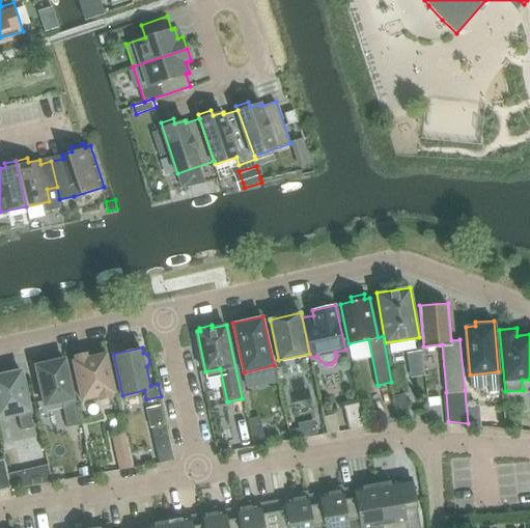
[(115,392),(106,354),(87,358),(86,354),(76,356),(77,360),(74,361),(82,399),(99,395),(100,398),(113,395),(112,392),(115,392)]
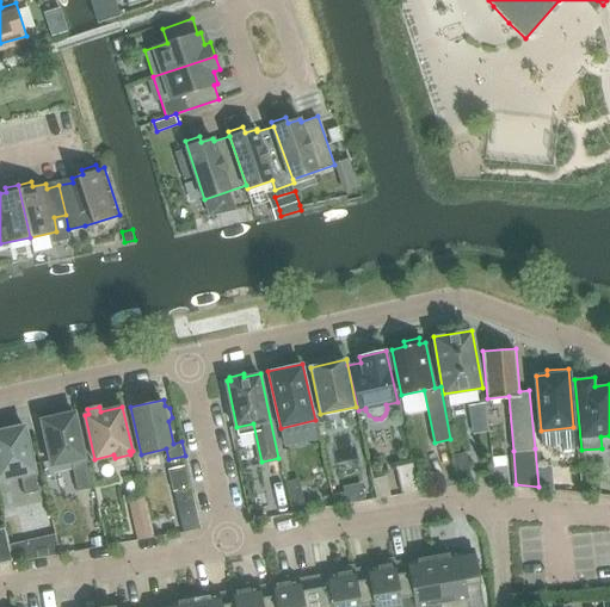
[(85,457),(74,412),(42,420),(53,465),(72,460),(78,489),(94,485),(88,457),(85,457)]
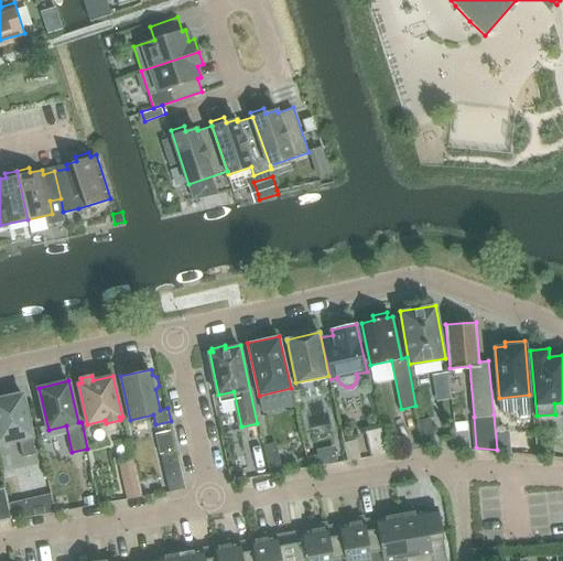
[(36,453),(23,394),(0,398),(0,442),(19,439),(23,455),(36,453)]
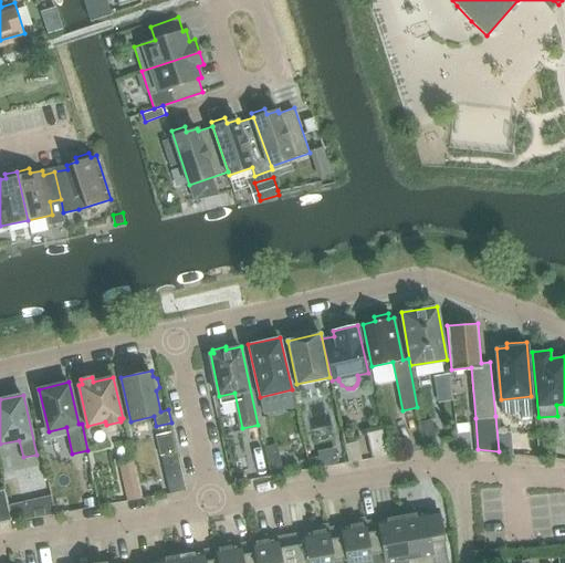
[(470,448),(468,421),(454,423),(456,447),(470,448)]
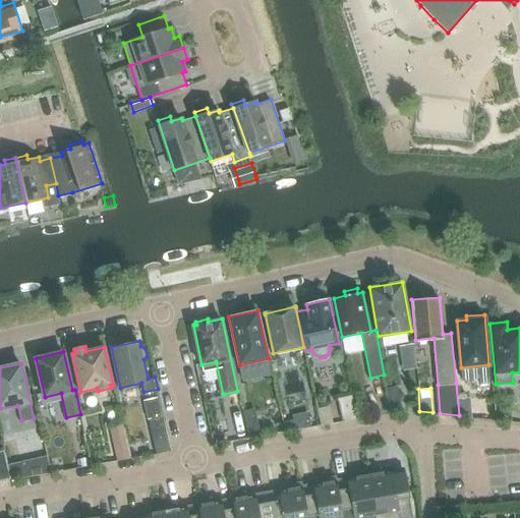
[(389,411),(402,408),(399,393),(386,395),(389,411)]
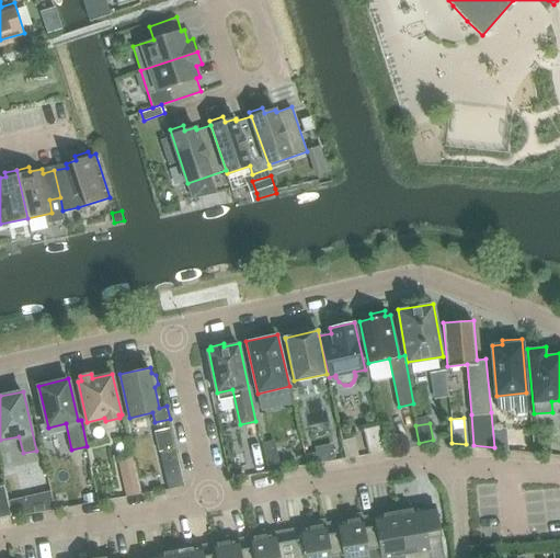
[(379,424),(365,428),(369,452),(385,448),(379,424)]
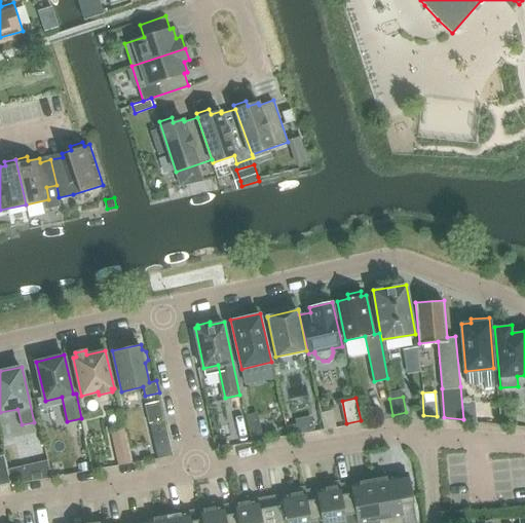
[(475,400),(462,401),(463,419),(476,420),(475,400)]
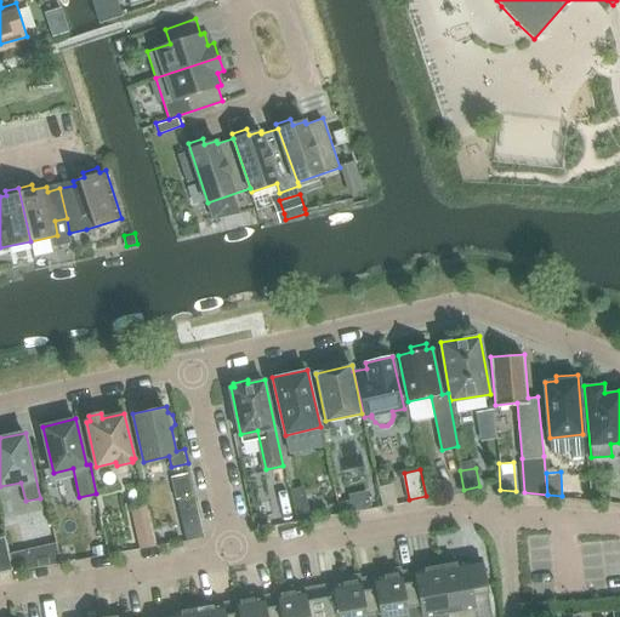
[(393,483),(379,486),(384,506),(397,503),(393,483)]
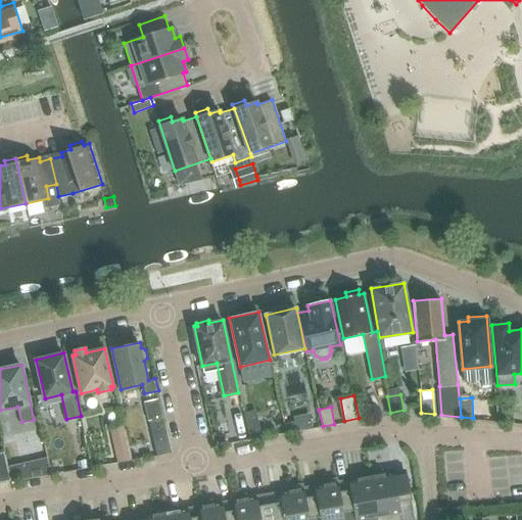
[(157,455),(172,452),(163,418),(150,421),(157,455)]
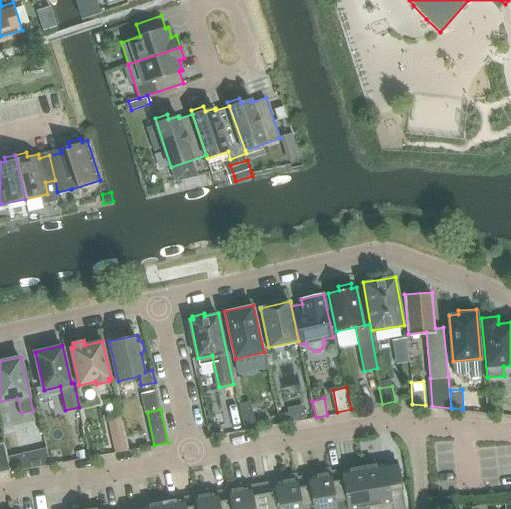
[(245,429),(257,426),(253,411),(242,413),(245,429)]
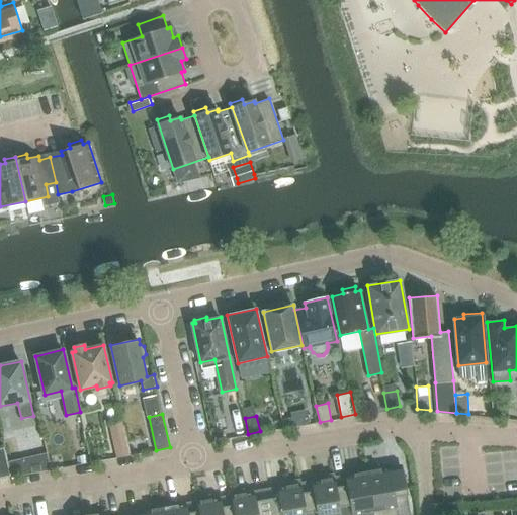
[(292,416),(282,418),(284,426),(294,424),(292,416)]
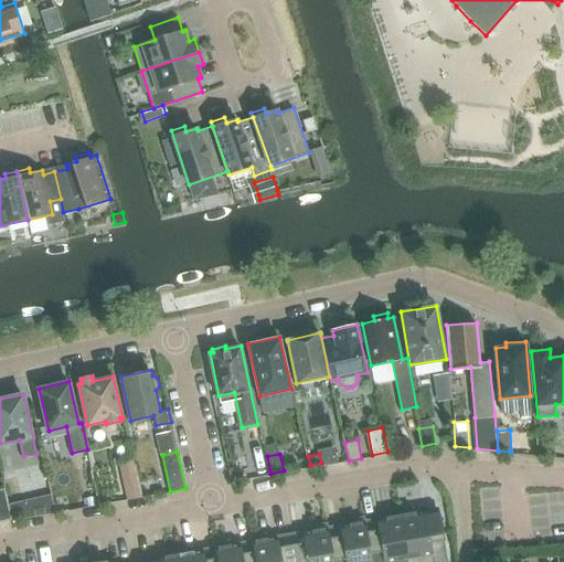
[(127,498),(141,495),(132,457),(118,460),(127,498)]
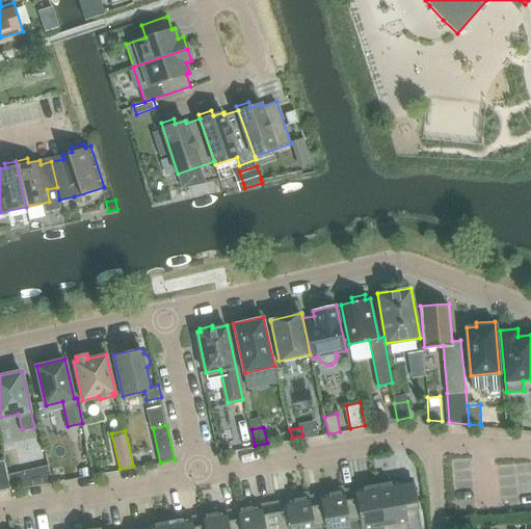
[(0,488),(10,487),(4,458),(0,459),(0,488)]
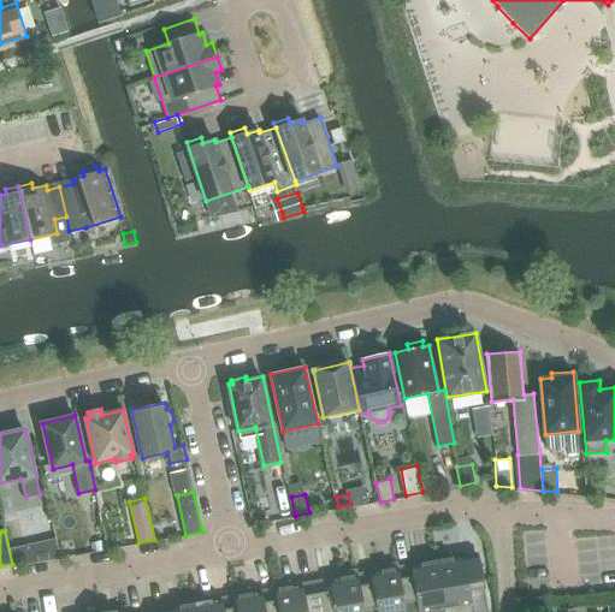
[(25,544),(10,547),(15,565),(29,562),(25,544)]
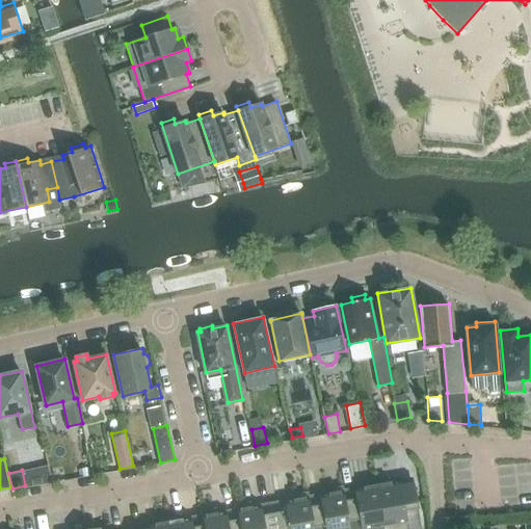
[(376,479),(385,528),(408,528),(405,510),(418,508),(414,482),(400,484),(400,479),(390,481),(390,477),(376,479)]
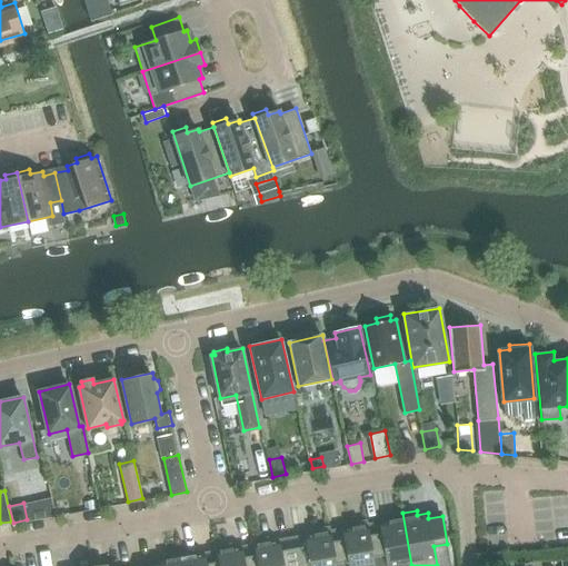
[(386,565),(411,565),(402,513),(389,515),(389,519),(379,522),(380,526),(368,528),(372,557),(385,555),(386,565)]
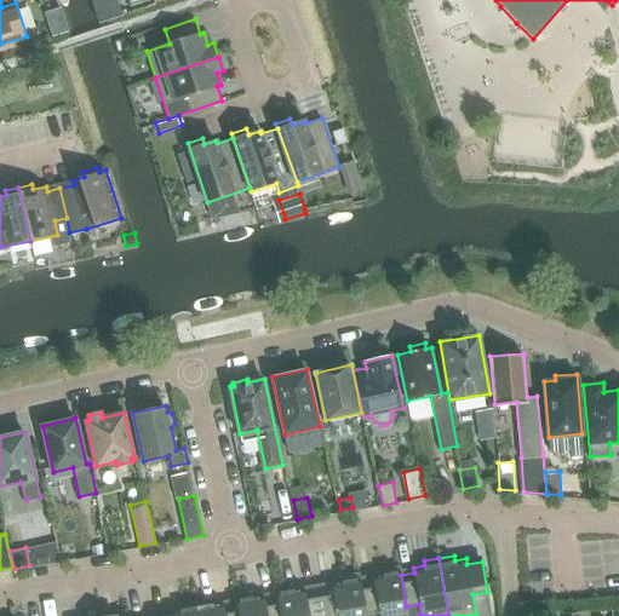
[(407,615),(406,606),(401,575),(400,565),(383,568),(384,573),(372,575),(373,580),(361,582),(366,615),(407,615)]
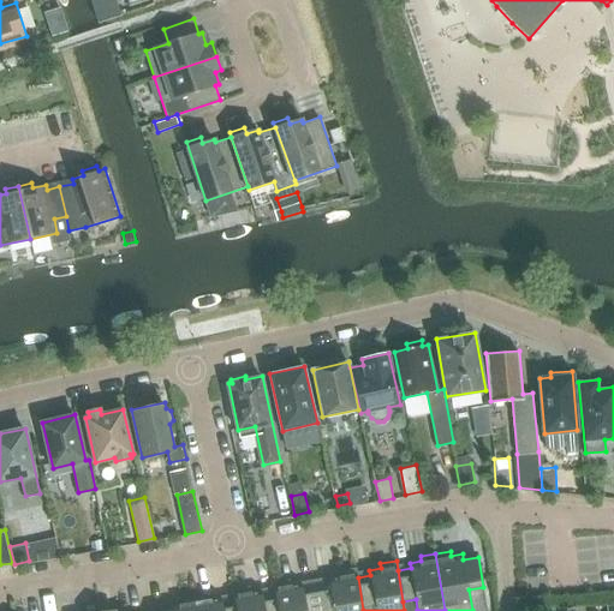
[(363,610),(358,577),(356,568),(340,570),(340,575),(329,577),(331,582),(317,585),(321,610),(363,610)]
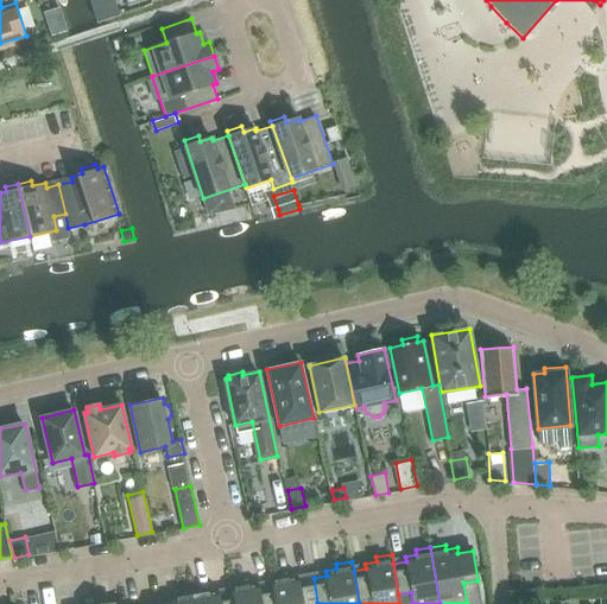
[(317,603),(313,578),(299,580),(298,576),(286,577),(286,572),(270,576),(272,585),(274,603),(317,603)]
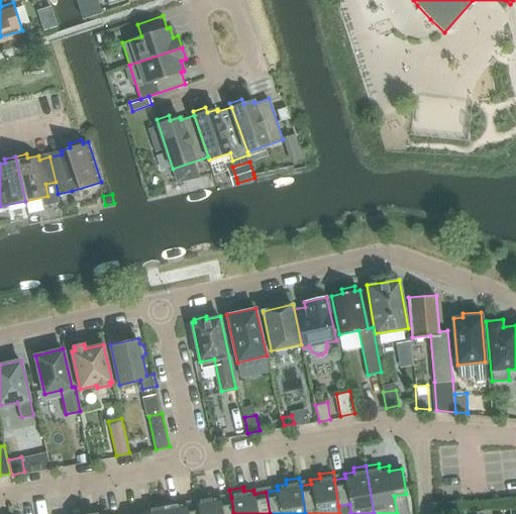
[(233,513),(231,498),(220,500),(219,495),(210,497),(209,493),(196,496),(197,504),(199,513),(233,513)]
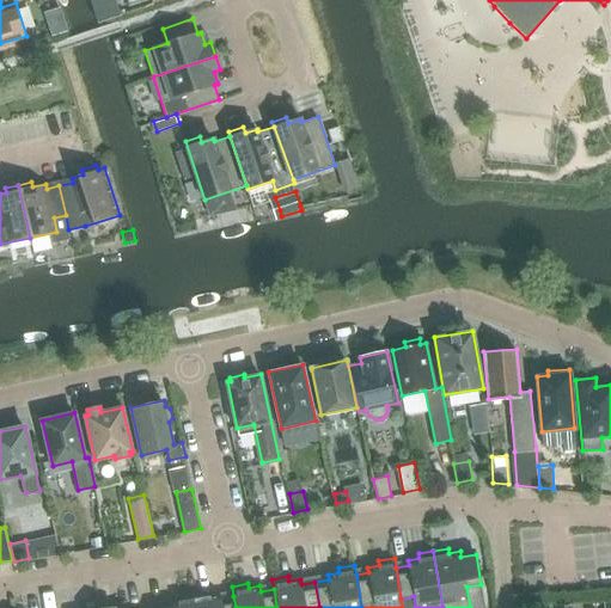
[(236,607),(233,596),(221,599),(220,593),(209,595),(208,590),(193,593),(195,607),(236,607)]
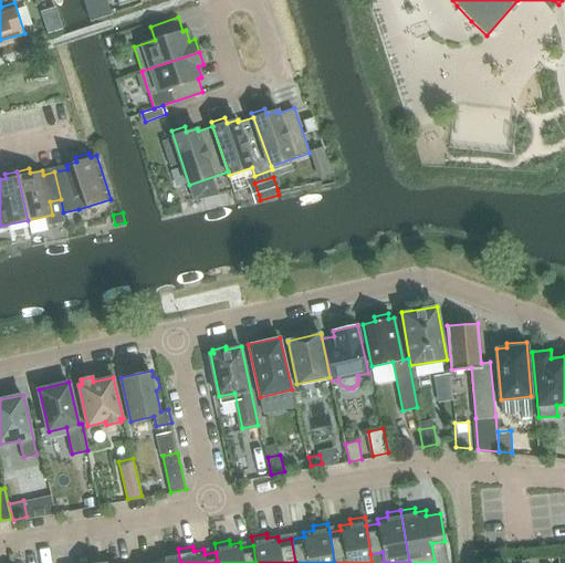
[(180,562),(178,549),(165,552),(165,556),(155,558),(156,562),(180,562)]
